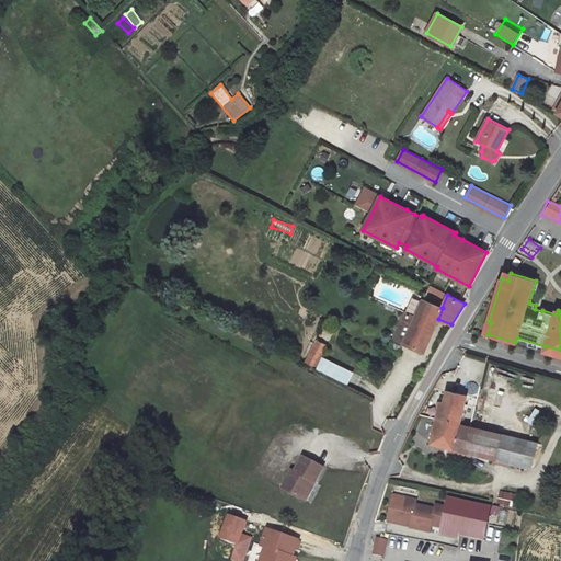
[(405,312),(393,339),(423,353),(438,319),(443,308),(442,308),(423,299),(415,317),(405,312)]
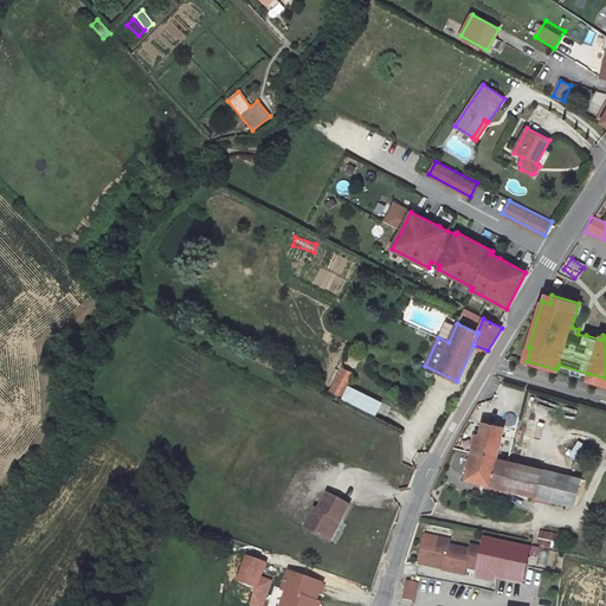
[(341,367),(329,392),(341,397),(353,372),(341,367)]
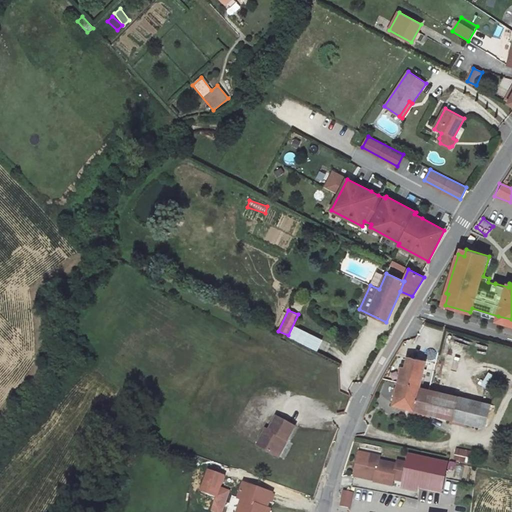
[(511,319),(498,316),(497,320),(511,324),(511,319)]
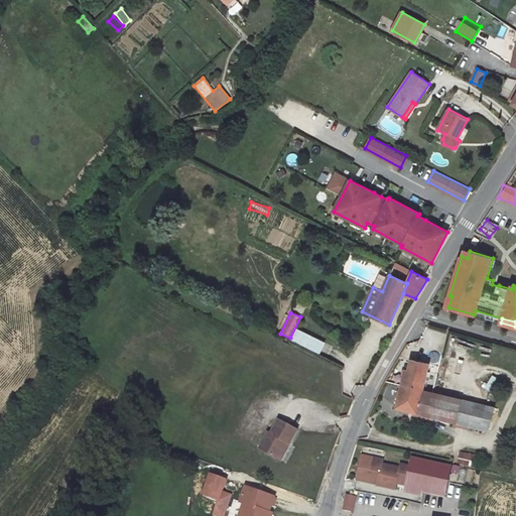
[(296,330),(292,340),(319,352),(324,342),(296,330)]
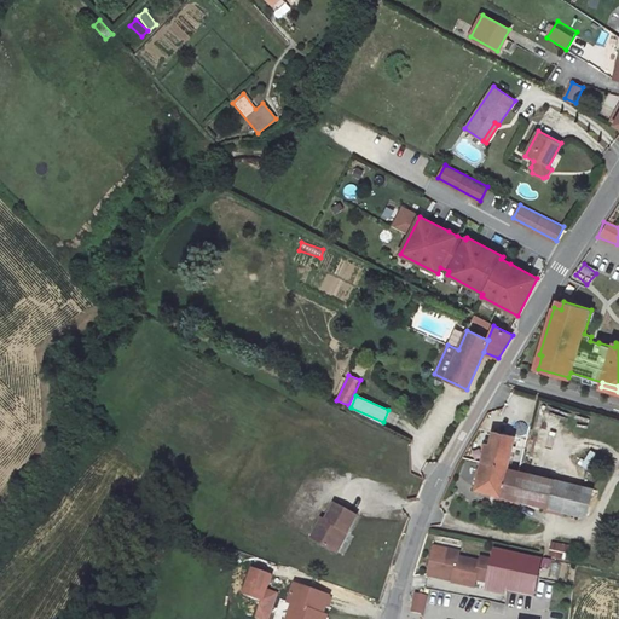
[(490,445),(486,444),(481,462),(507,468),(515,437),(493,432),(490,445)]
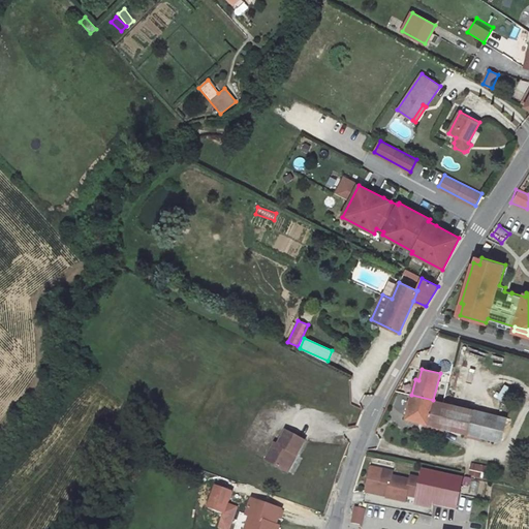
[(504,385),(498,397),(505,401),(512,390),(504,385)]
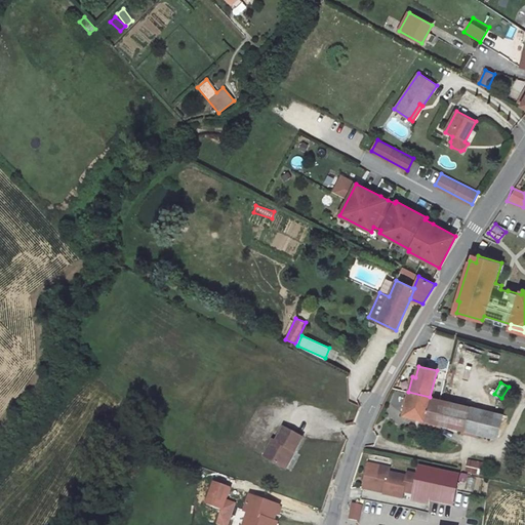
[(430,397),(408,392),(403,414),(422,419),(435,422),(440,400),(430,397)]
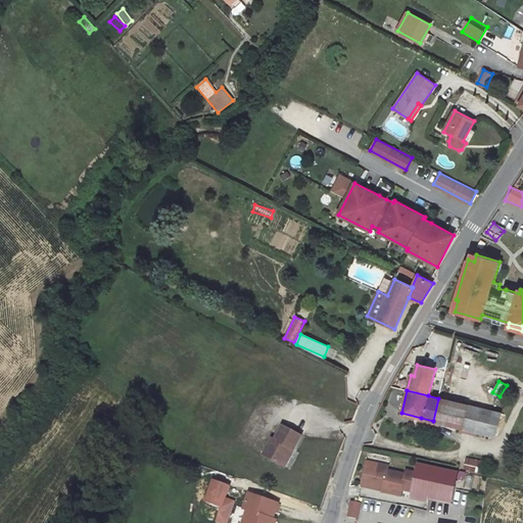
[(501,413),(438,398),(433,421),(439,422),(462,427),(475,431),(495,436),(501,413)]
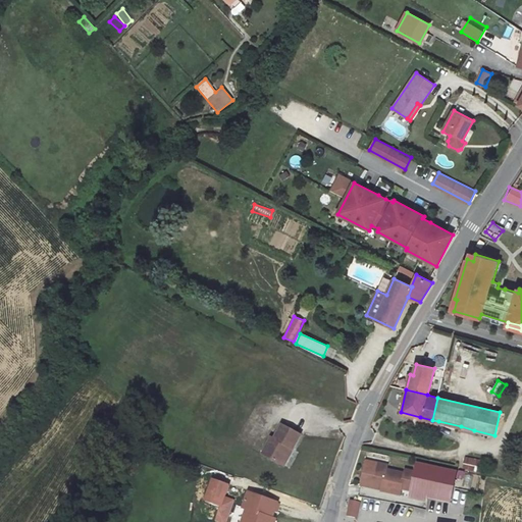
[(274,439),(272,438),(263,455),(280,465),(290,449),(293,450),(301,435),(282,425),(274,439)]
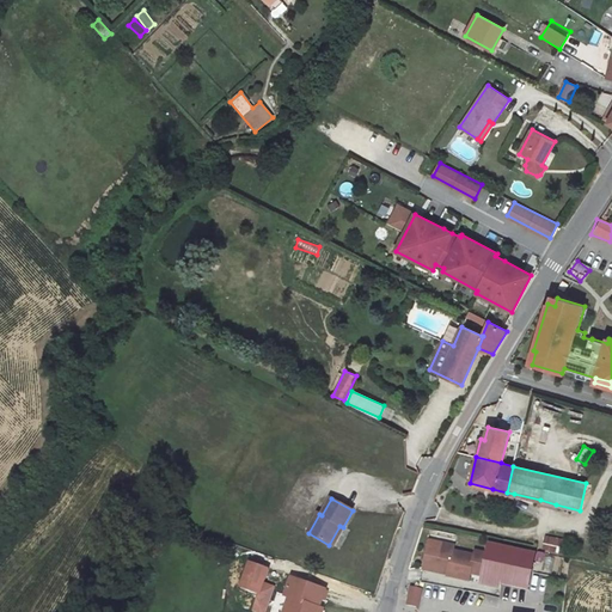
[(340,526),(329,545),(332,546),(343,527),(340,526)]
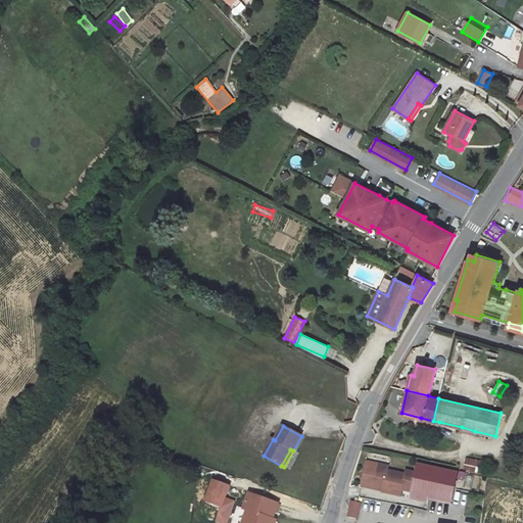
[(387,467),(367,463),(366,467),(386,471),(387,467)]
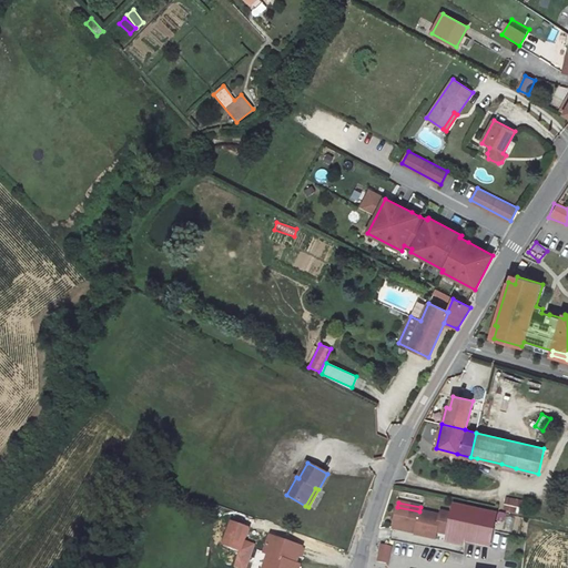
[(507,503),(506,509),(523,513),(524,506),(507,503)]
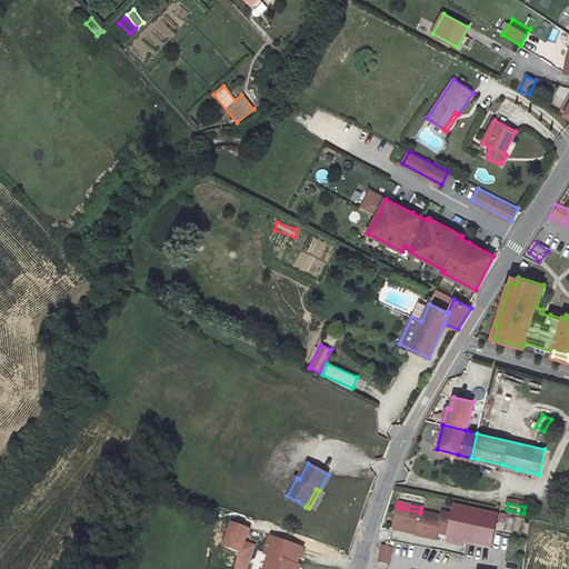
[(398,508),(395,526),(422,531),(421,536),(437,539),(438,532),(449,535),(453,515),(441,512),(441,517),(420,512),(398,508)]
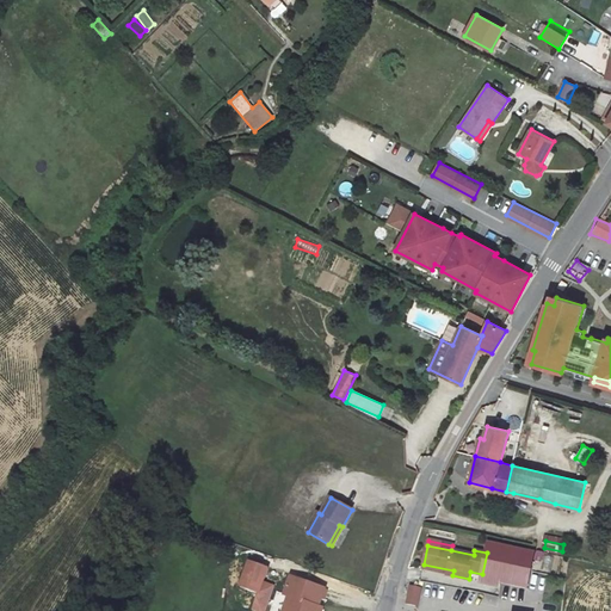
[(532,555),(488,545),(487,553),(482,574),(482,575),(526,585),(532,555)]
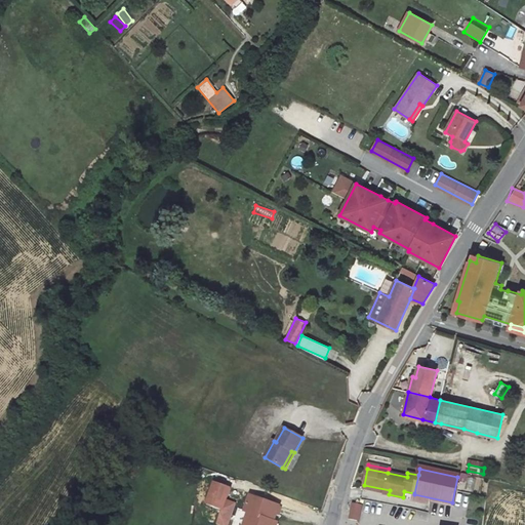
[(390,490),(364,485),(364,488),(385,492),(384,493),(389,494),(390,490)]
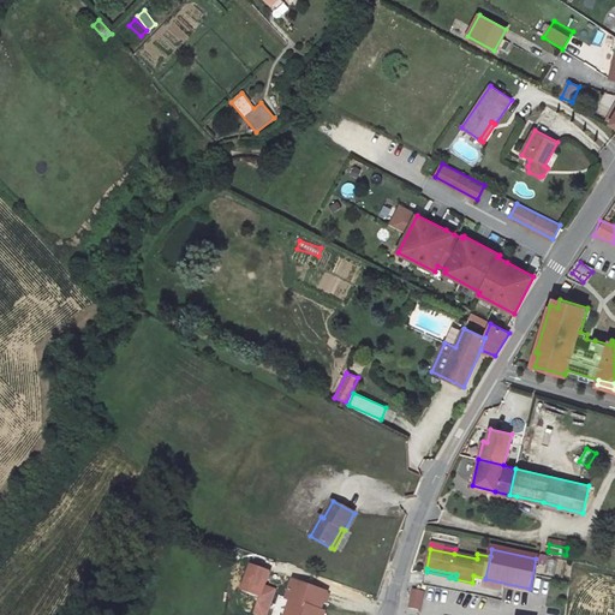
[(291,601),(285,614),(314,614),(316,609),(321,610),(327,592),(293,580),(286,599),(291,601)]
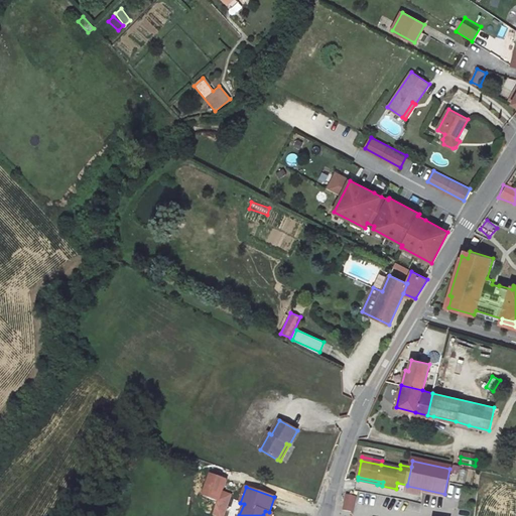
[(347,495),(345,510),(352,511),(355,497),(354,496),(354,493),(351,492),(350,496),(347,495)]
